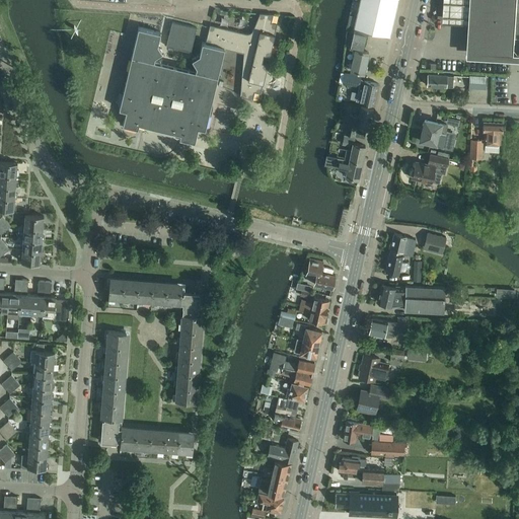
[(355,27),(367,30),(389,35),(397,0),(359,0),(354,27),(355,27)]
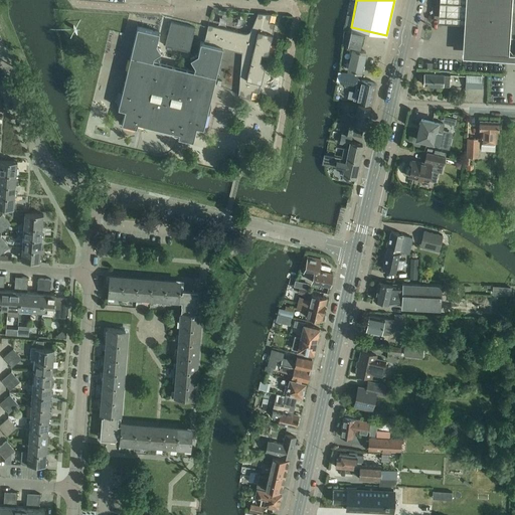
[(458,24),(464,24),(465,0),(439,0),(438,23),(440,24),(449,24),(458,24)]
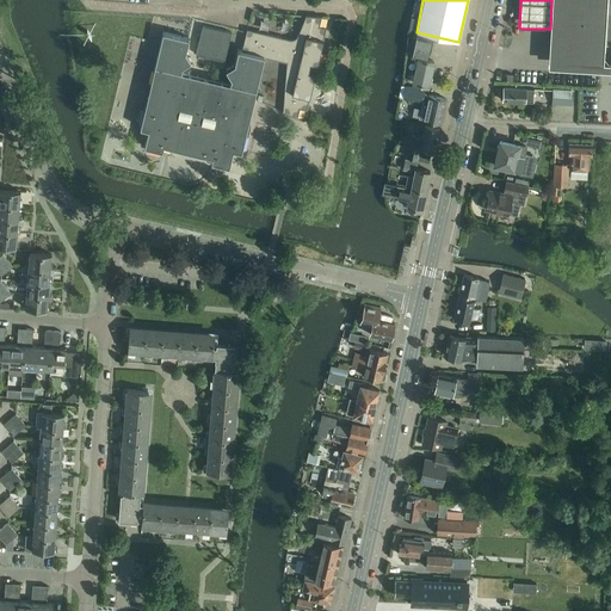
[(548,67),(548,69),(609,73),(610,72),(610,0),(551,0),(550,29),(548,67)]
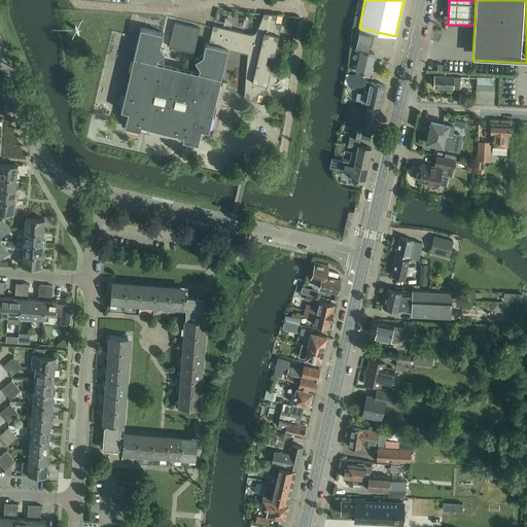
[(214,107),(227,49),(247,54),(244,96),(243,97),(256,102),(256,101),(258,94),(265,95),(281,24),(275,23),(277,14),(264,13),(254,35),(212,25),(212,28),(208,44),(205,43),(202,56),(195,60),(199,68),(198,72),(155,62),(156,58),(165,53),(160,45),(163,33),(140,28),(126,85),(125,85),(123,93),(125,94),(120,110),(128,112),(125,127),(140,130),(141,126),(183,135),(182,140),(198,144),(201,130),(208,131),(212,114),(213,115),(215,107),(214,107)]
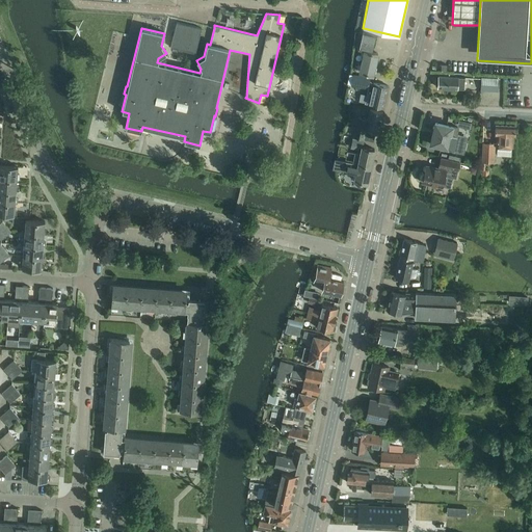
[(176,23),(170,48),(195,53),(201,28),(176,23)]
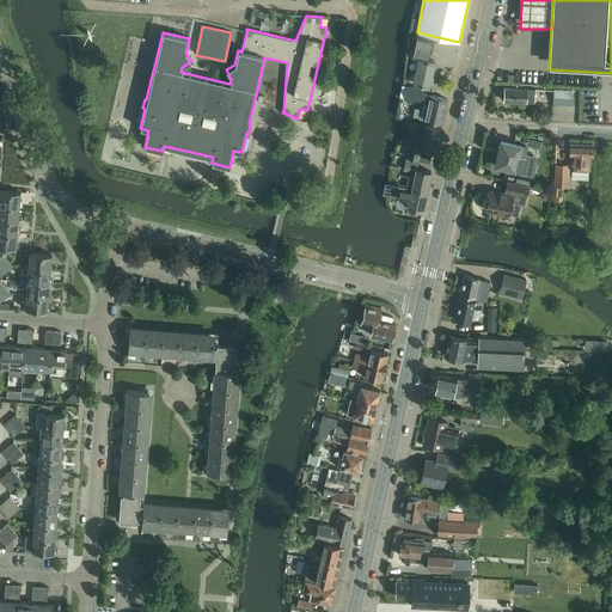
[(416,37),(414,47),(411,57),(418,59),(412,83),(429,86),(435,62),(428,60),(433,36),(418,32),(417,37),(416,37)]
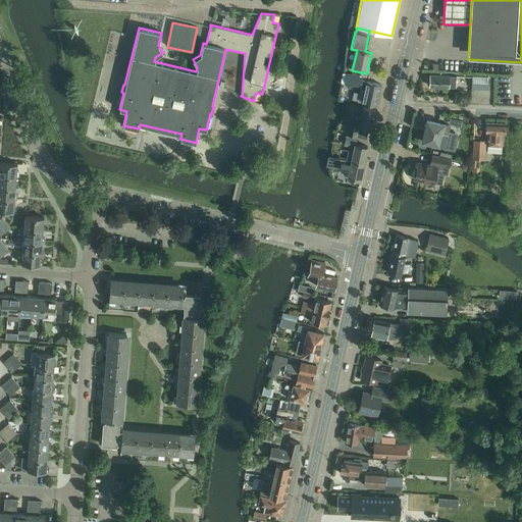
[(347,72),(345,84),(361,87),(363,75),(347,72)]
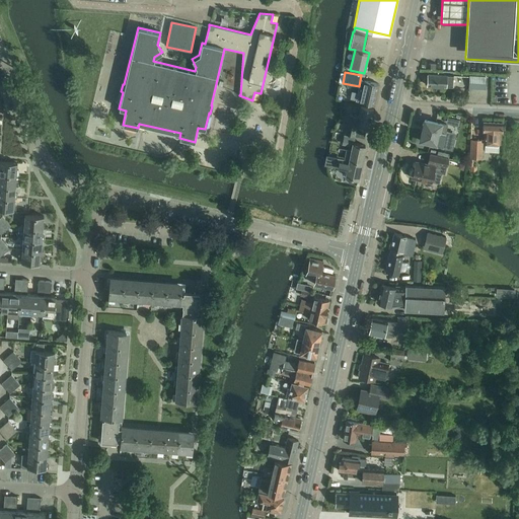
[(427,74),(427,86),(453,87),(453,76),(427,74)]
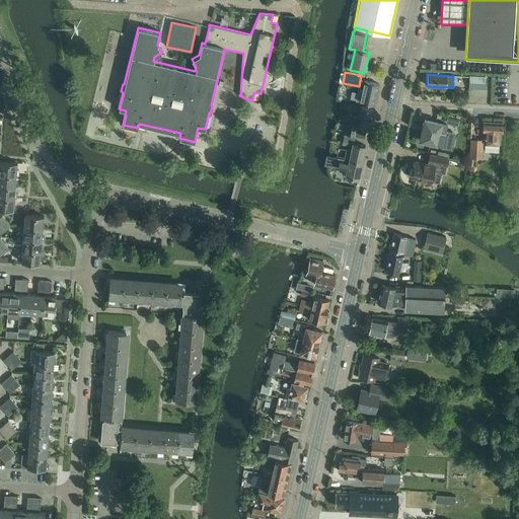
[(469,75),(469,88),(485,89),(485,76),(469,75)]
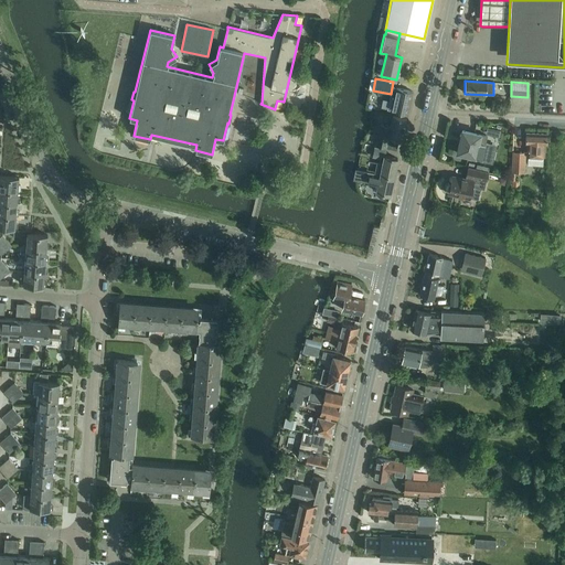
[(413,92),(396,88),(394,98),(390,97),(387,109),(408,115),(413,92)]
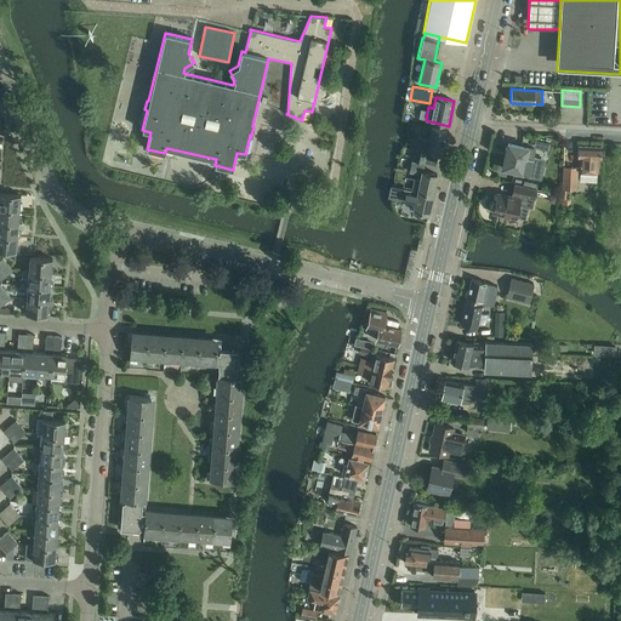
[(438,154),(442,155),(448,131),(431,127),(428,137),(417,135),(412,159),(436,164),(438,154)]
